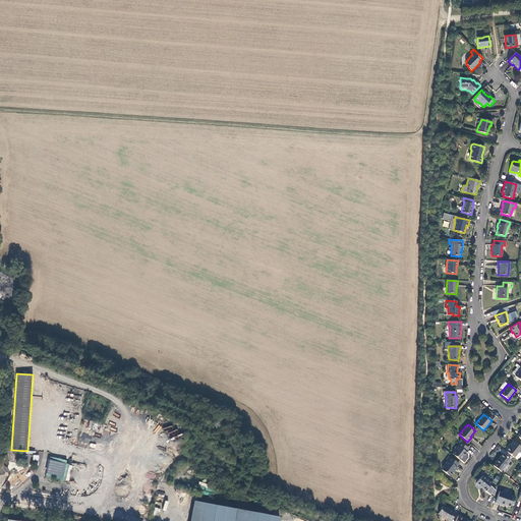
[(514,458),(519,451),(520,448),(520,447),(513,441),(511,444),(511,445),(506,451),(514,458)]
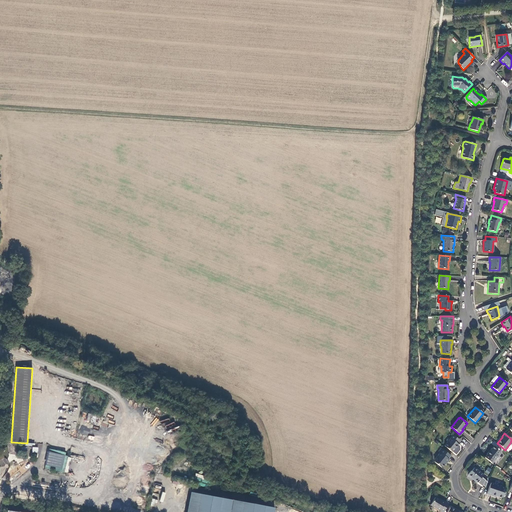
[(459,440),(453,435),(444,446),(452,452),(458,444),(457,443),(459,440)]
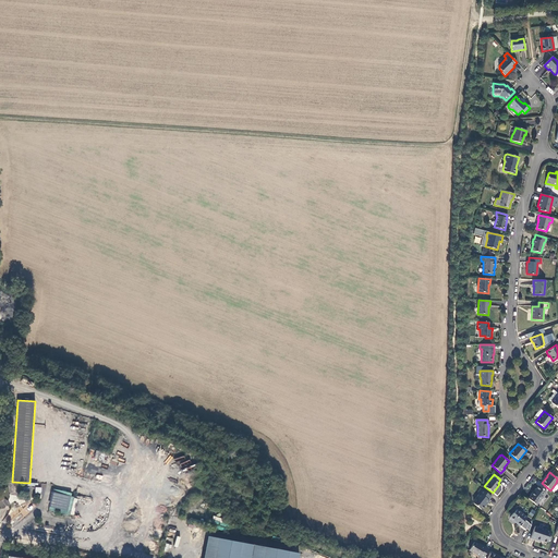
[(9,483),(9,495),(19,495),(19,483),(9,483)]
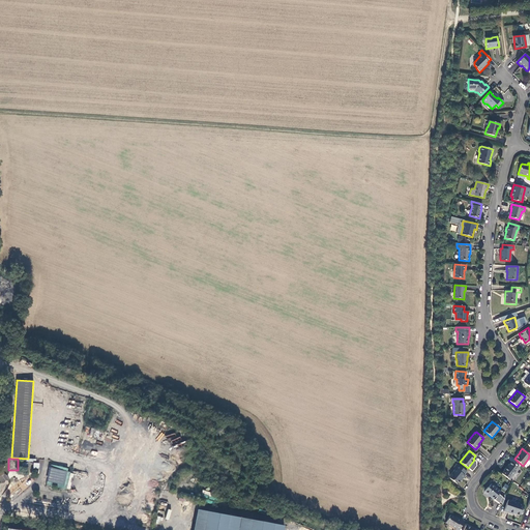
[(501,473),(509,479),(520,468),(511,462),(507,467),(506,467),(503,470),(504,470),(501,473)]
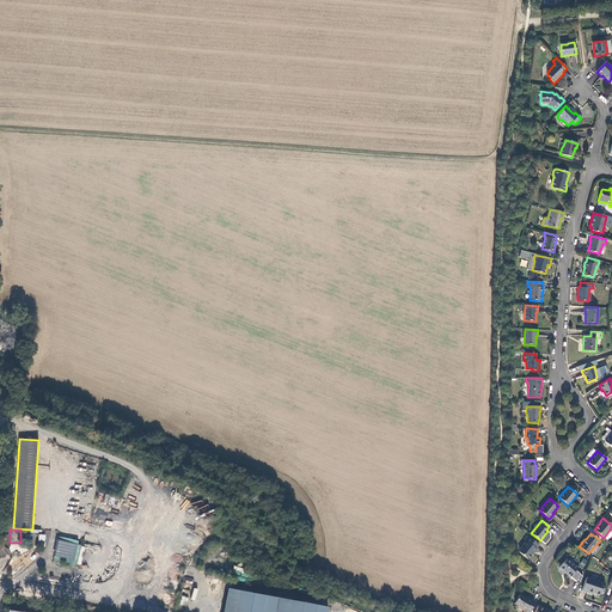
[(538,545),(527,536),(524,539),(526,540),(519,549),(519,552),(527,560),(533,552),(533,554),(537,550),(536,549),(538,545)]
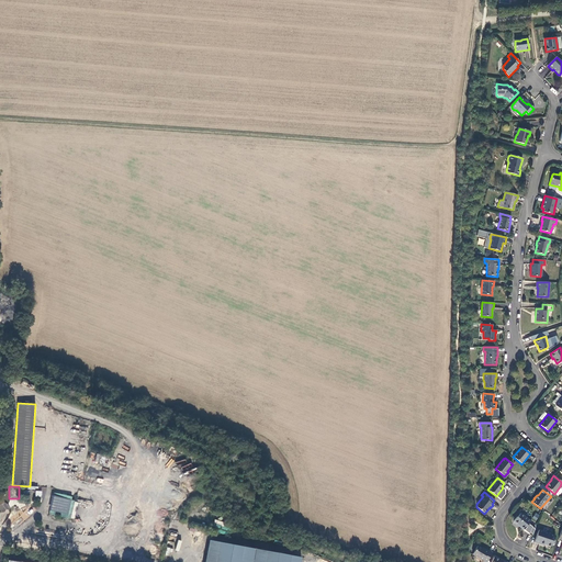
[(49,515),(75,519),(78,501),(71,499),(72,496),(53,493),(49,515)]
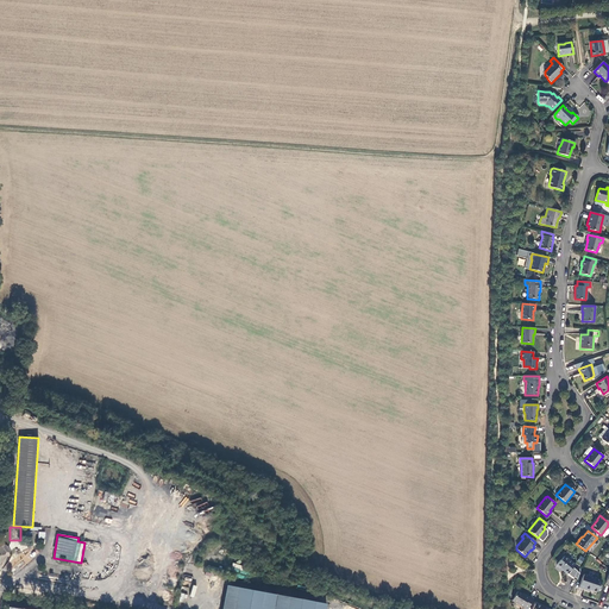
[(0,546),(0,553),(1,556),(11,551),(7,544),(0,546)]
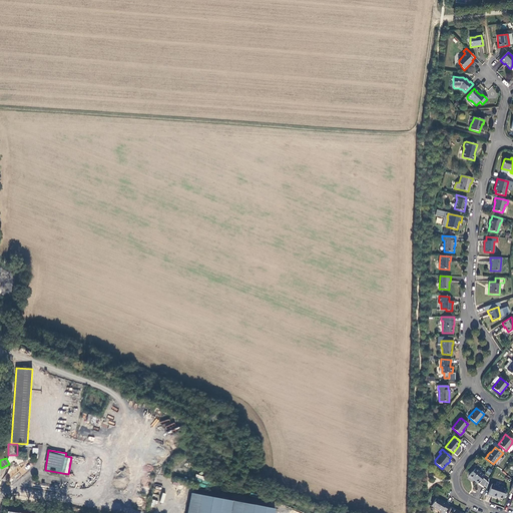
[(474,481),(478,484),(484,476),(475,468),(472,472),(471,472),(468,475),(469,477),(471,479),(473,479),(475,480),(474,481)]
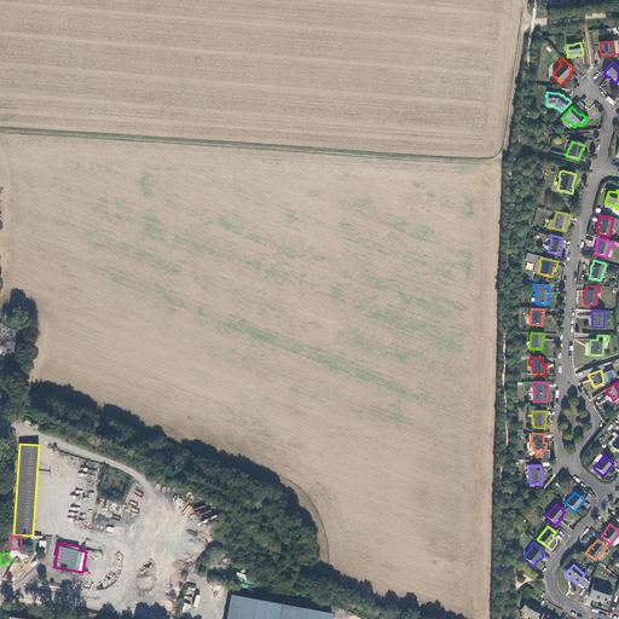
[(606,602),(608,601),(612,590),(594,584),(591,588),(588,597),(599,601),(600,600),(606,602)]
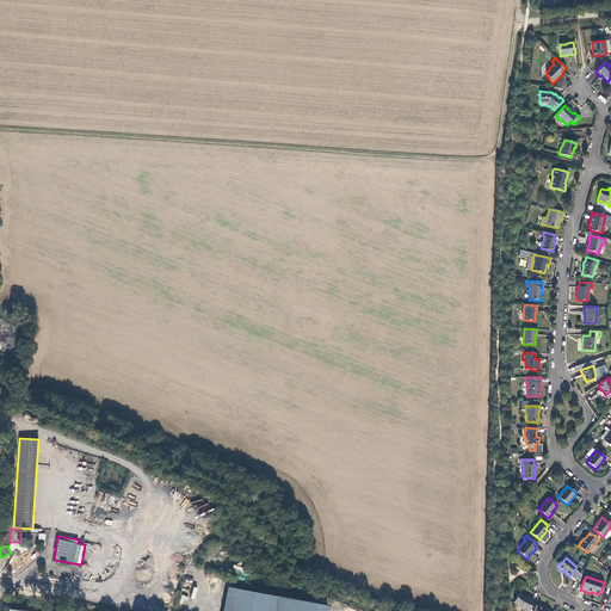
[(326,610),(327,606),(228,587),(222,610),(326,610)]
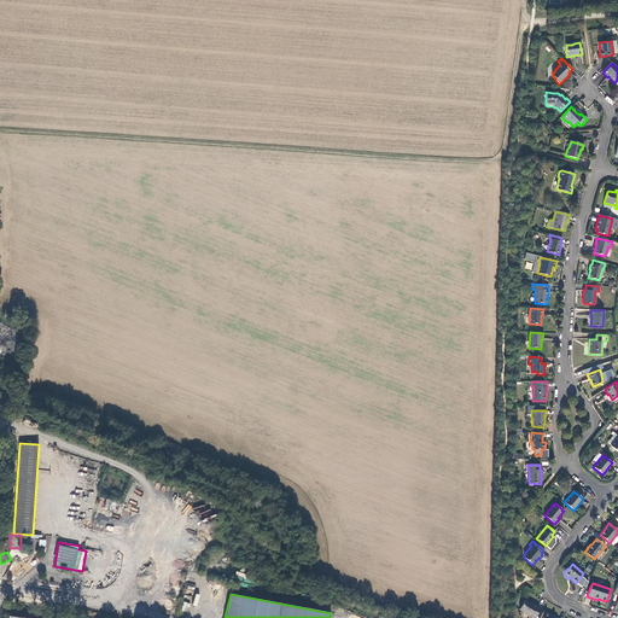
[(525,600),(519,610),(534,617),(541,607),(537,605),(536,606),(532,604),(532,605),(525,600)]
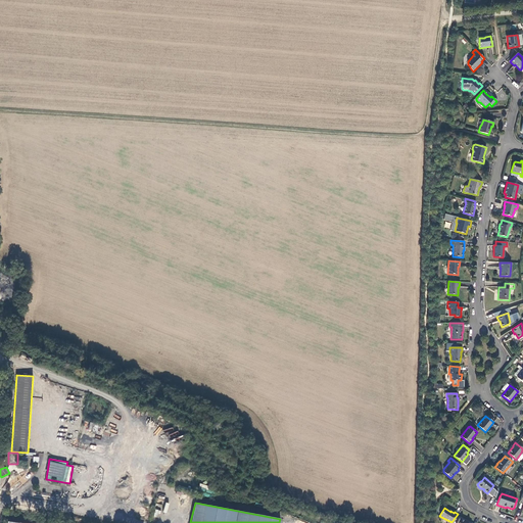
All buildings are outlined.
